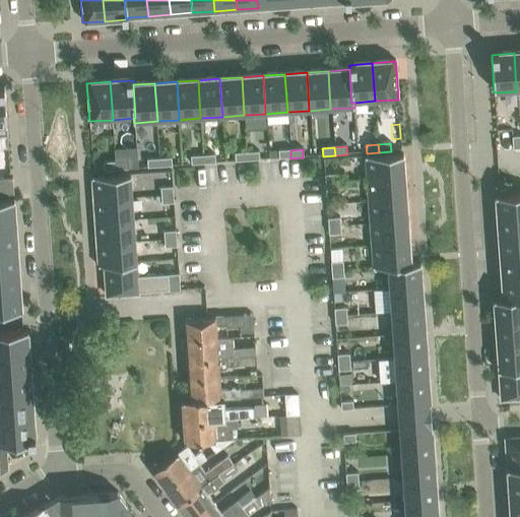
[(279,159),(290,158),(290,150),(278,151),(279,159)]
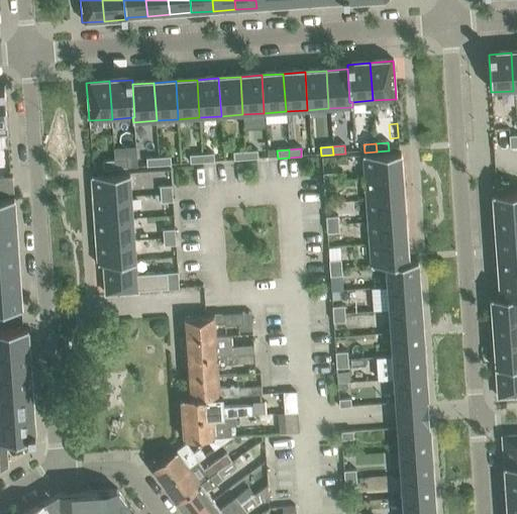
[(245,152),(245,161),(257,160),(257,151),(245,152)]
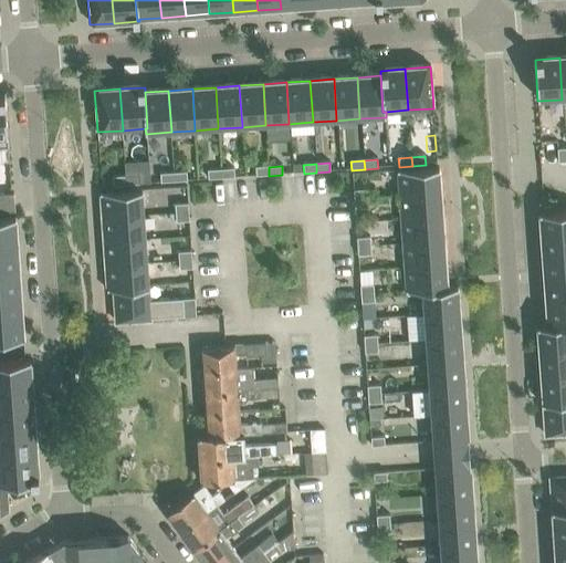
[(269,176),(269,167),(255,168),(255,177),(269,176)]
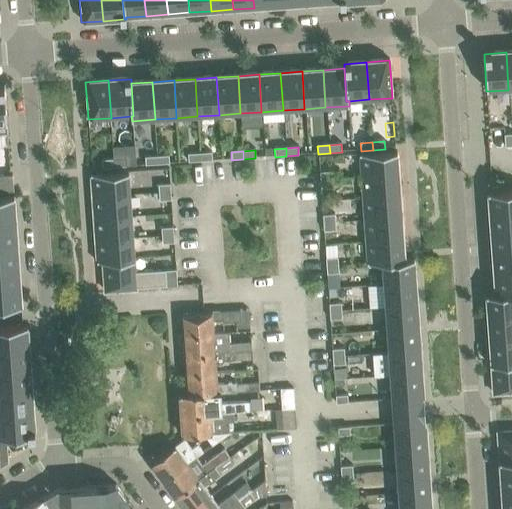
[(200,154),(200,162),(212,161),(212,153),(200,154)]
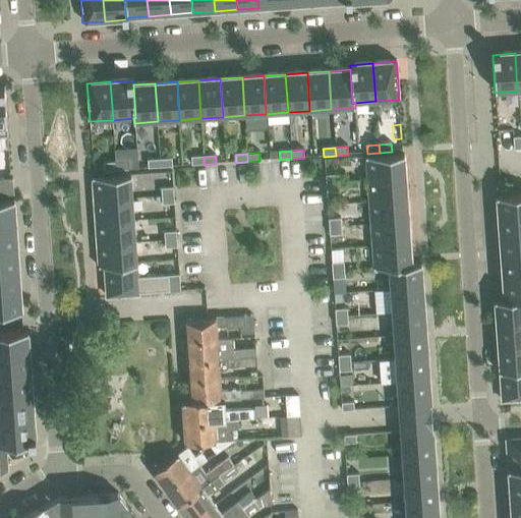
[(366,158),(367,180),(405,178),(404,156),(366,158)]
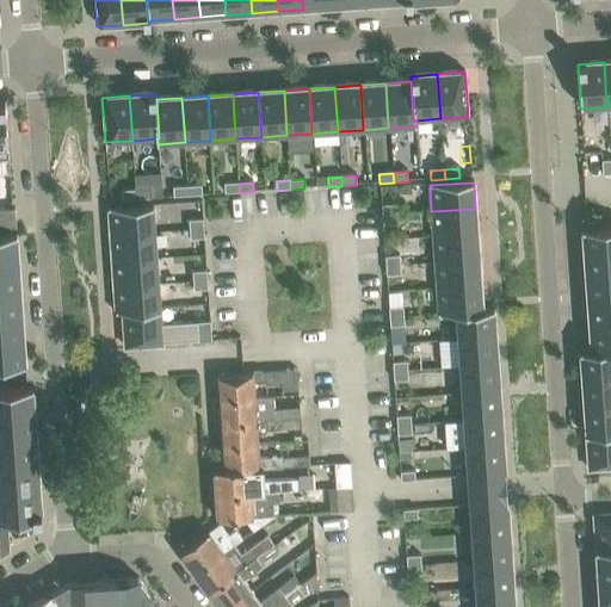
[(239,193),(239,184),(224,185),(224,194),(239,193)]
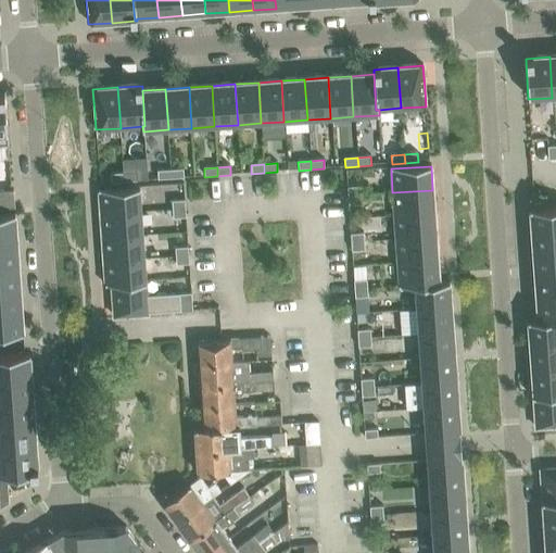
[(184,170),(171,171),(171,179),(184,178),(184,170)]
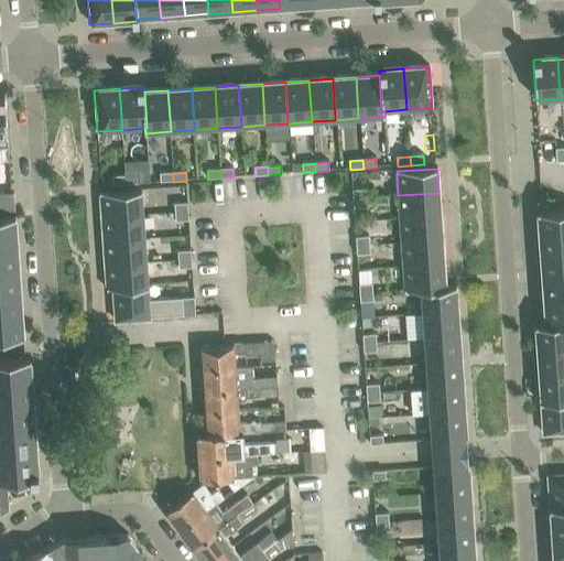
[(173,182),(173,173),(160,174),(160,183),(173,182)]
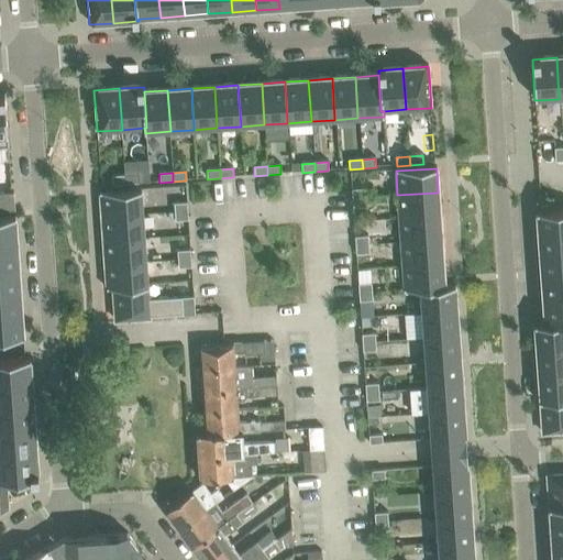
[(125,176),(125,185),(139,184),(139,175),(125,176)]
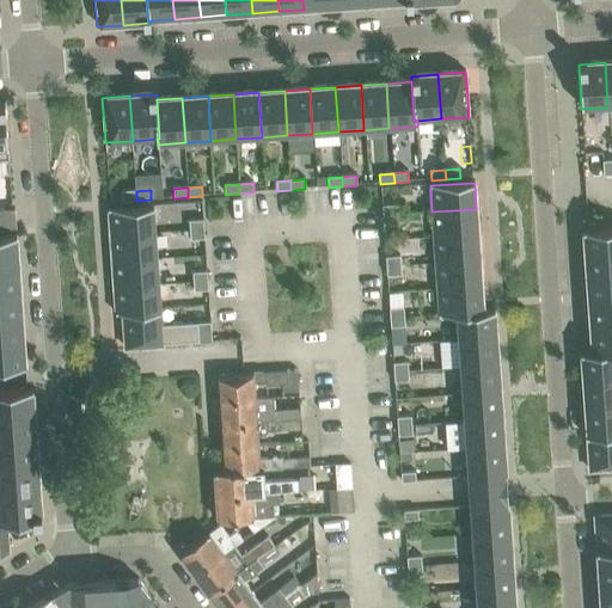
[(122,202),(136,201),(136,191),(122,192),(122,202)]
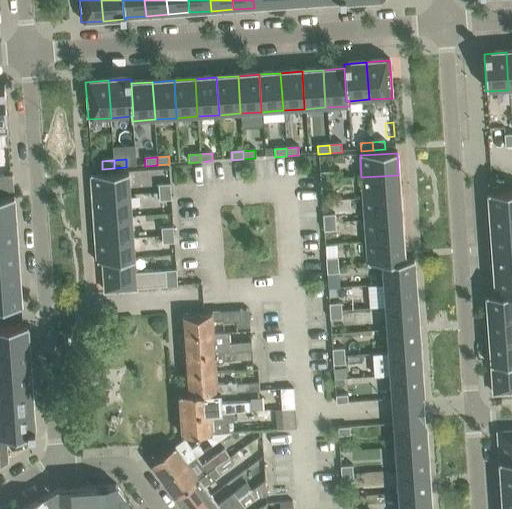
[(130,195),(128,173),(91,176),(92,198),(130,195)]
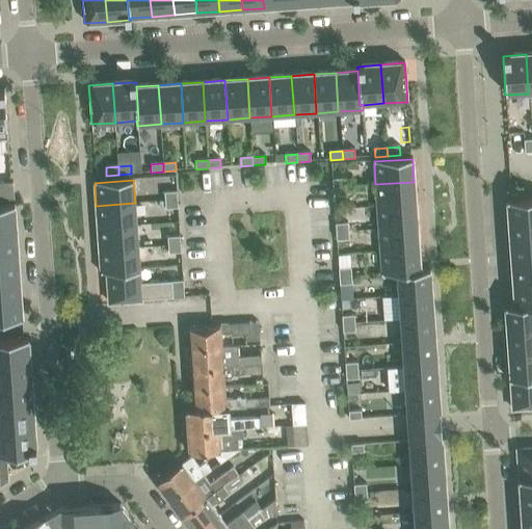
[(333,182),(333,189),(345,189),(345,187),(345,181),(333,182)]
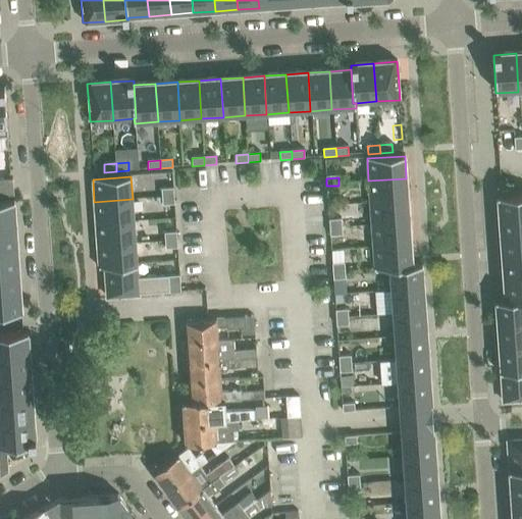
[(368,180),(370,203),(408,201),(406,178),(368,180)]
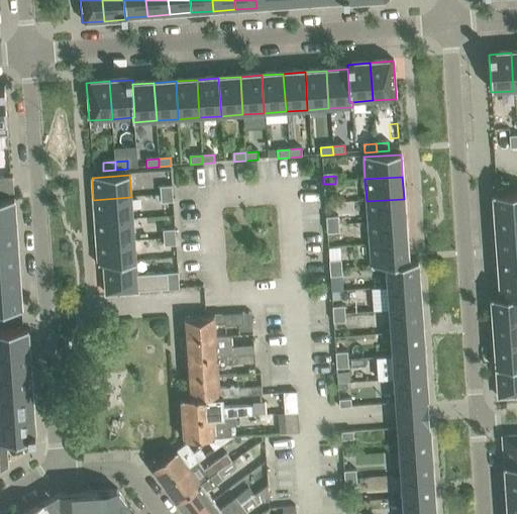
[(0,194),(13,194),(12,178),(10,178),(0,179),(0,194)]
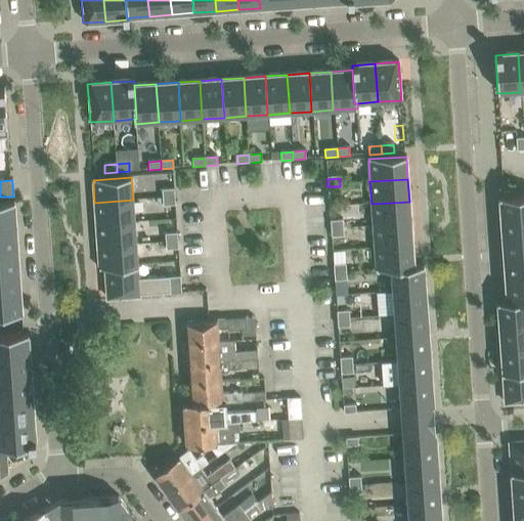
[(340,186),(328,186),(329,194),(341,193),(340,186)]
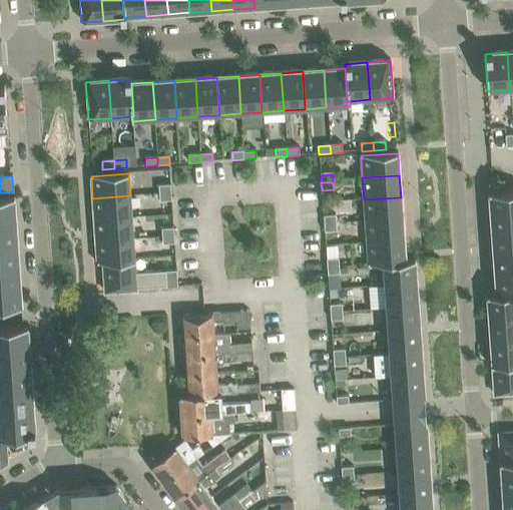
[(159,194),(171,193),(170,185),(158,186),(159,194)]
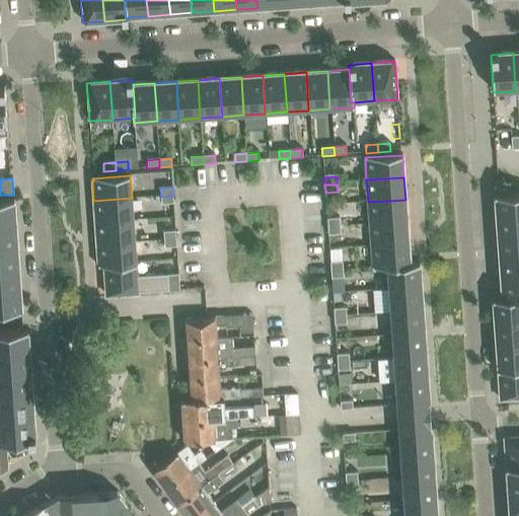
[(495,196),(496,217),(518,215),(518,194),(498,196),(495,196)]
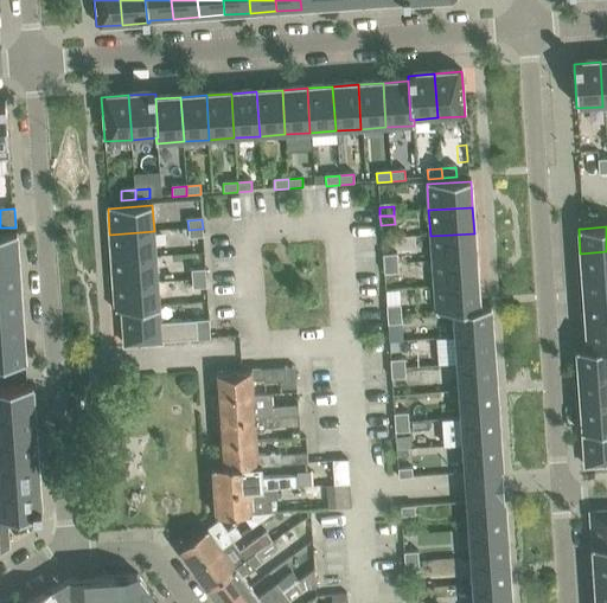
[(203,229),(189,230),(189,239),(203,238),(203,229)]
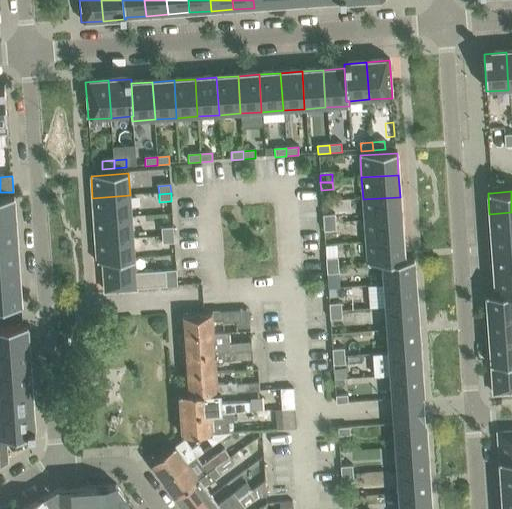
[(130,195),(92,198),(94,220),(131,217),(130,195)]
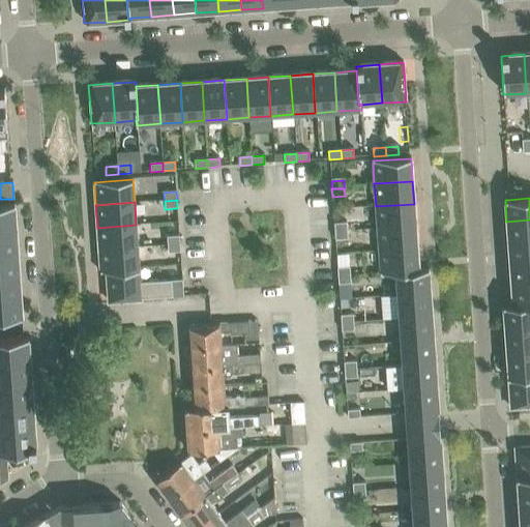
[(416,227),(414,204),(376,206),(377,229),(416,227)]
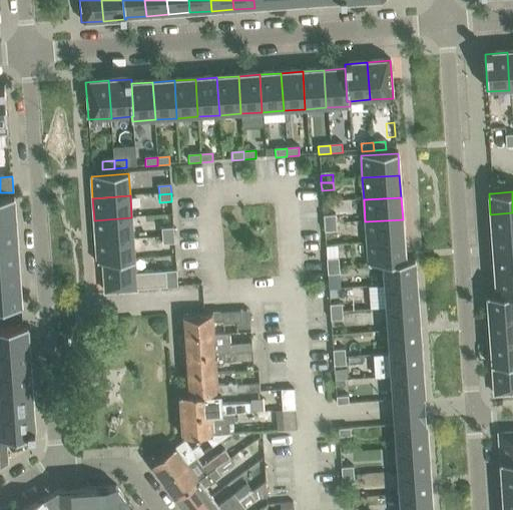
[(14,198),(0,198),(0,220),(15,220),(14,198)]
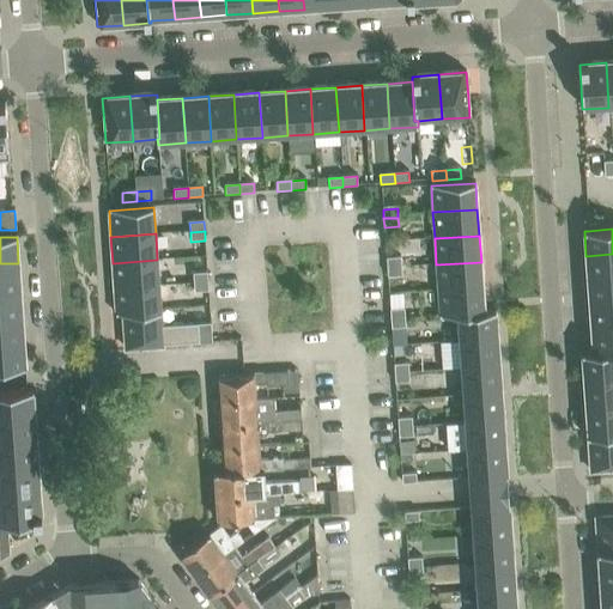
[(612,278),(612,254),(586,256),(588,280),(612,278)]
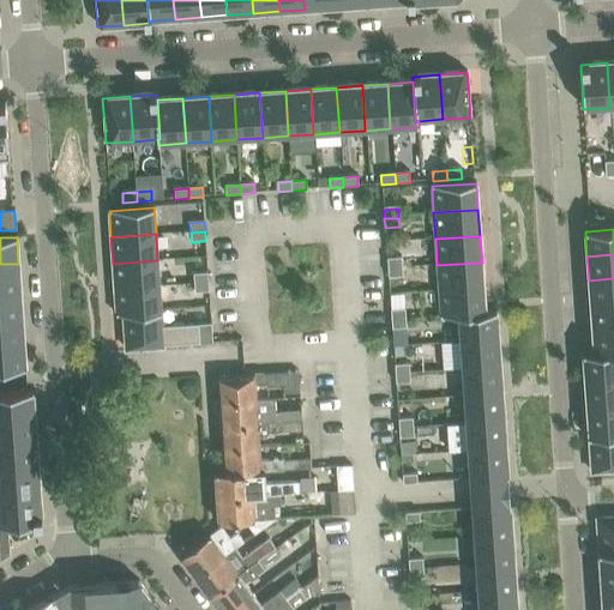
[(114,290),(160,287),(157,260),(113,264),(114,290)]
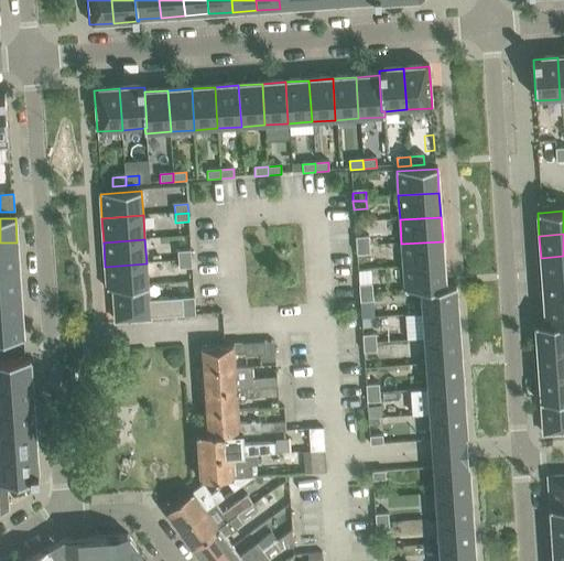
[(356,249),(369,248),(369,246),(369,239),(356,240),(356,249)]
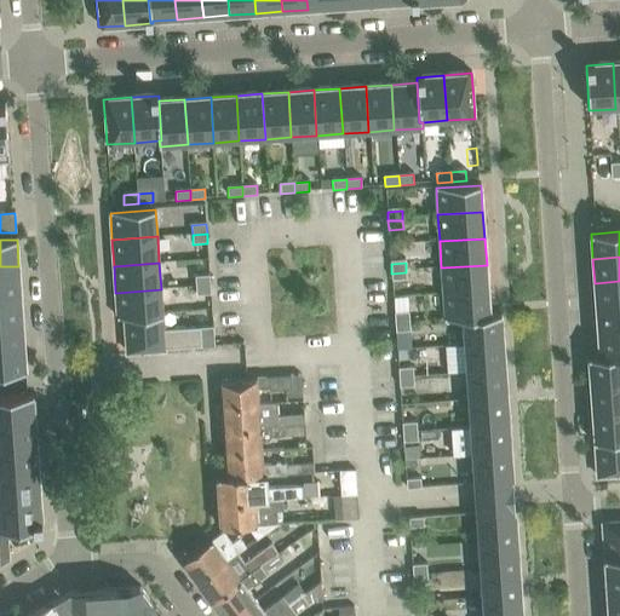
[(488,292),(487,265),(441,268),(443,294),(488,292)]
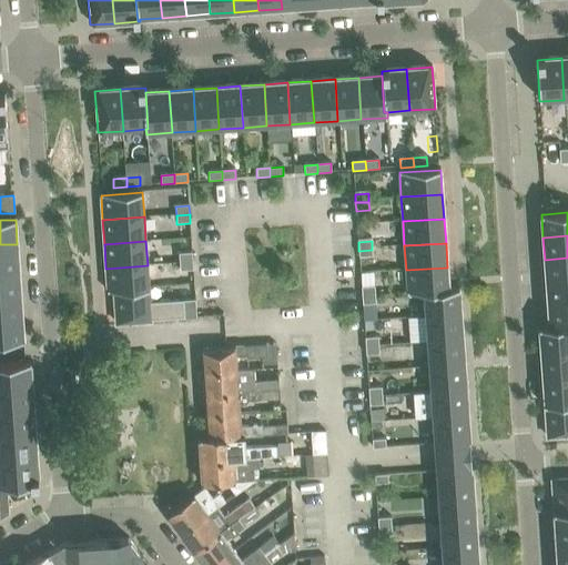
[(0,269),(19,269),(17,244),(0,244),(0,269)]
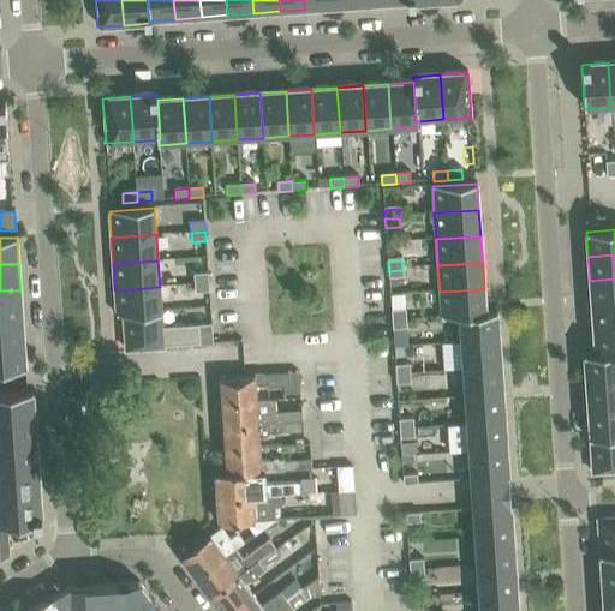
[(402,270),(388,271),(389,280),(404,280),(404,277),(402,270)]
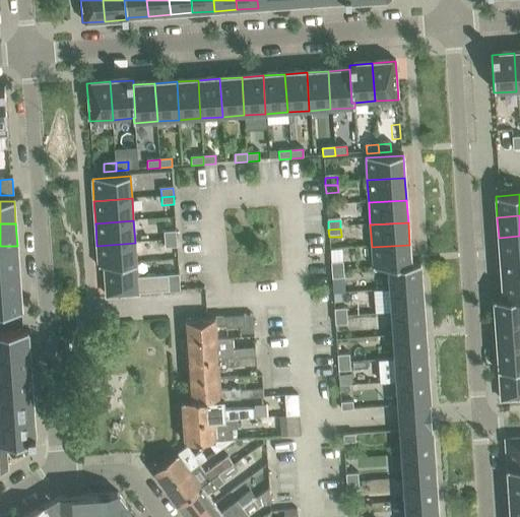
[(165,241),(176,240),(176,232),(164,233),(165,241)]
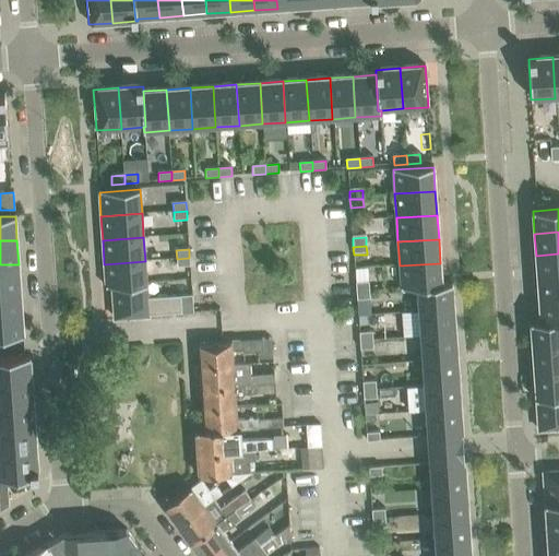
[(537,279),(558,276),(558,253),(536,256),(537,279)]
